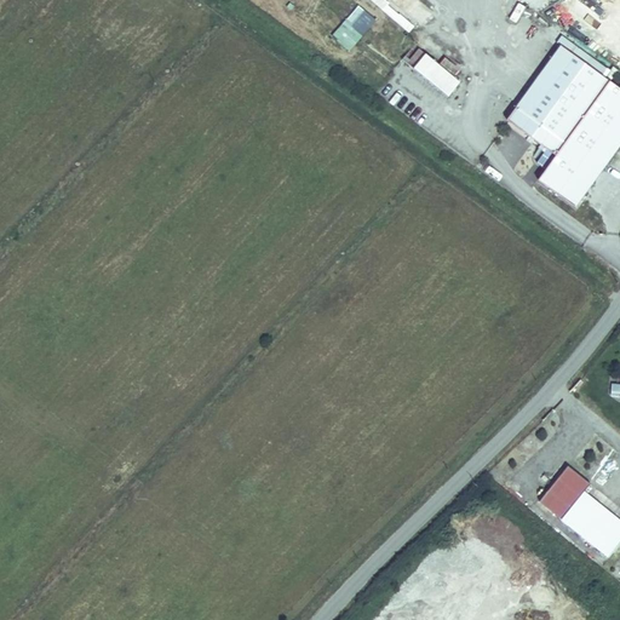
[(384,0),(368,0),(407,34),(414,26),(384,0)]
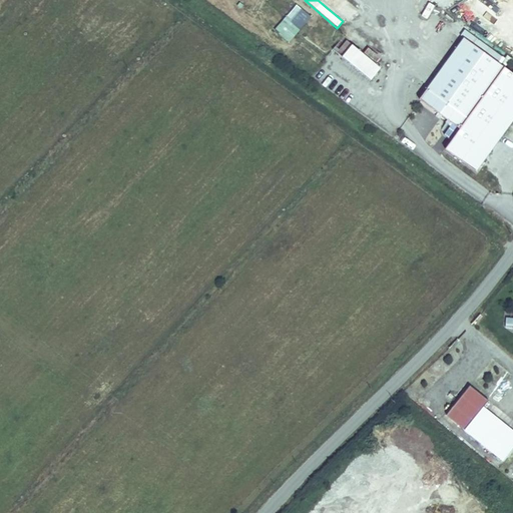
[(425,18),(433,6),(427,2),(419,14),(425,18)]
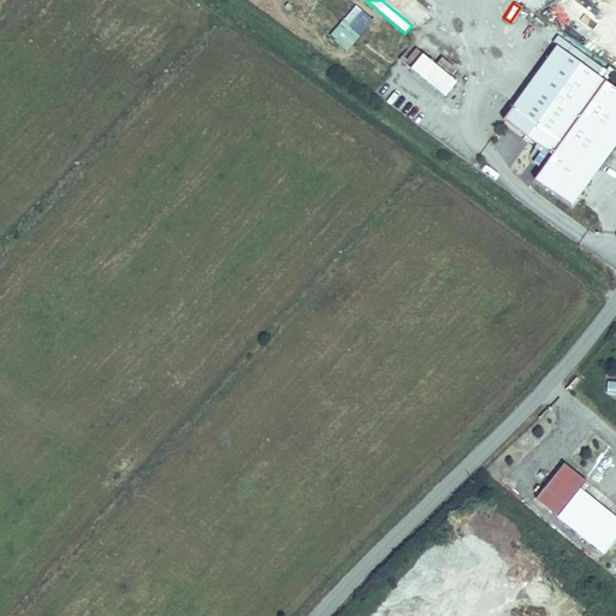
[(329,36),(347,52),(373,21),(355,5),(329,36)]
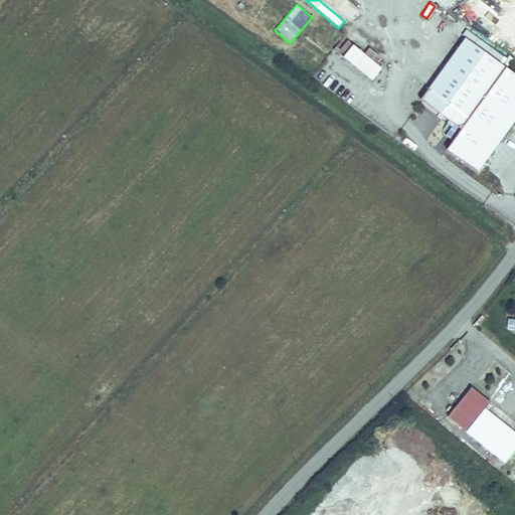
[(447,150),(480,172),(514,121),(514,73),(464,38),(420,101),(454,123),(446,136),(453,141),(447,150)]
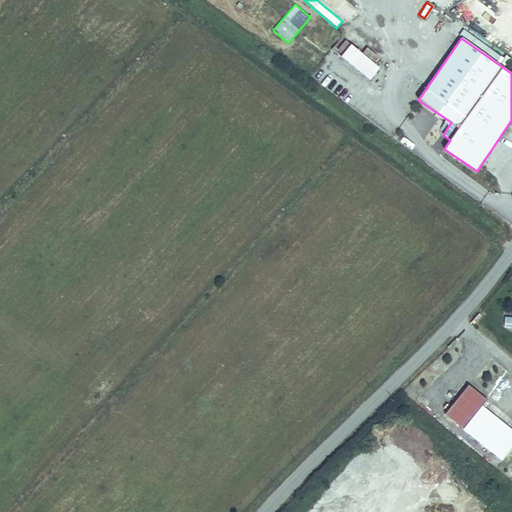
[(370,80),(380,68),(345,39),(335,52),(370,80)]
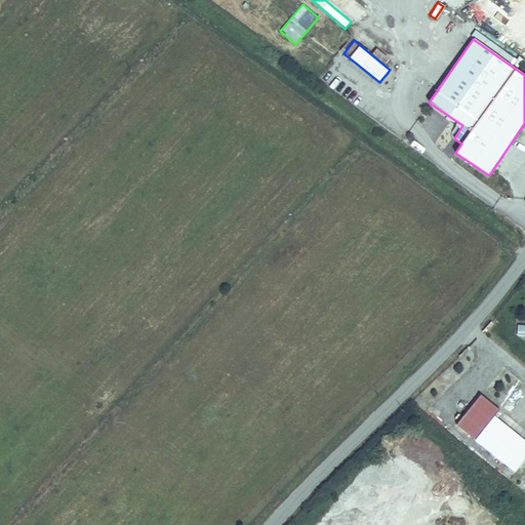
[(524,335),(524,324),(516,324),(516,335),(524,335)]
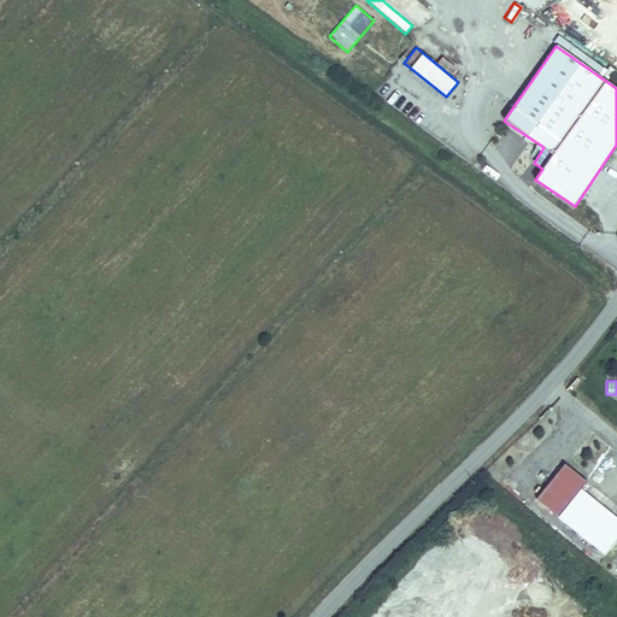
[(574,499),(580,492),(557,474),(538,499),(606,554),(616,541),(570,504),(574,499)]
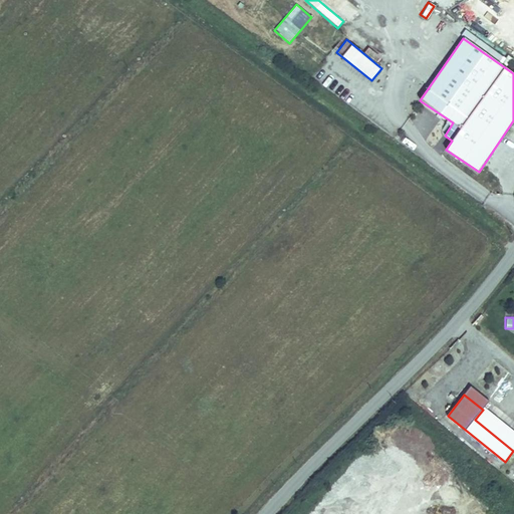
[(513,451),(513,450),(513,444),(478,416),(475,420),(513,451)]
